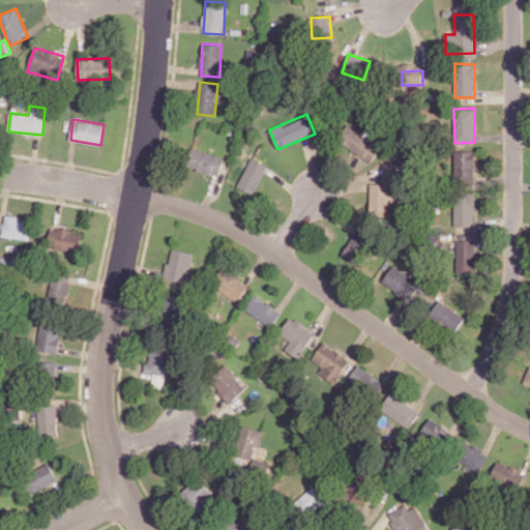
[(370,163),(380,148),(351,125),(341,139),(370,163)]
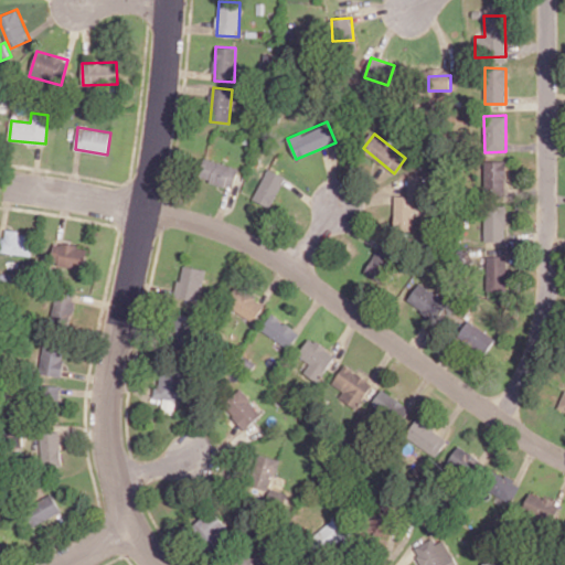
[(235,187),(238,166),(203,159),(199,180),(235,187)]
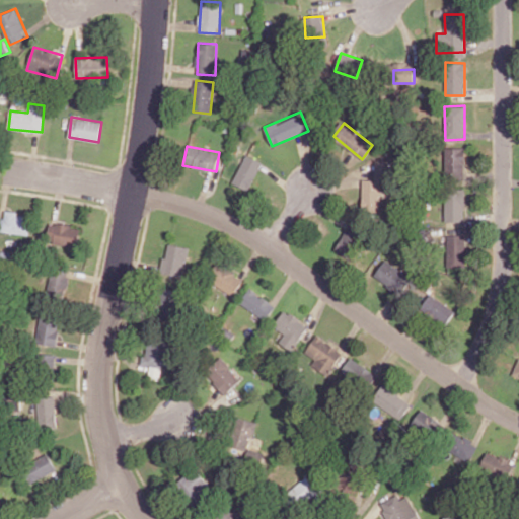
[(445,178),(465,178),(465,147),(446,147),(445,178)]
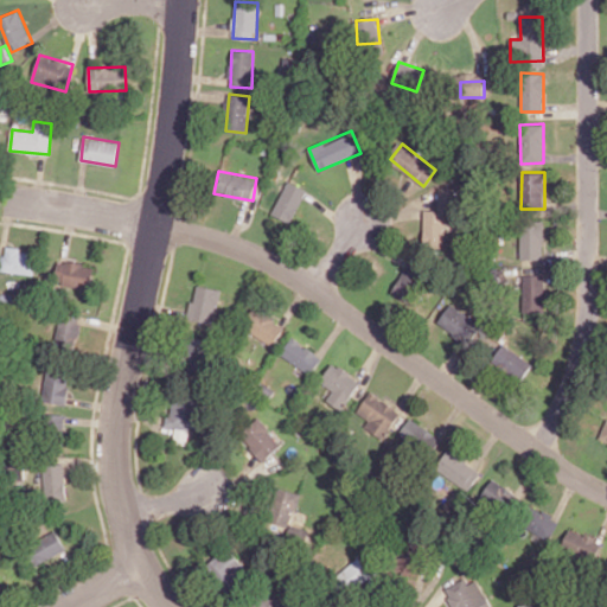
[(273,215),(293,222),(306,187),(286,180),(273,215)]
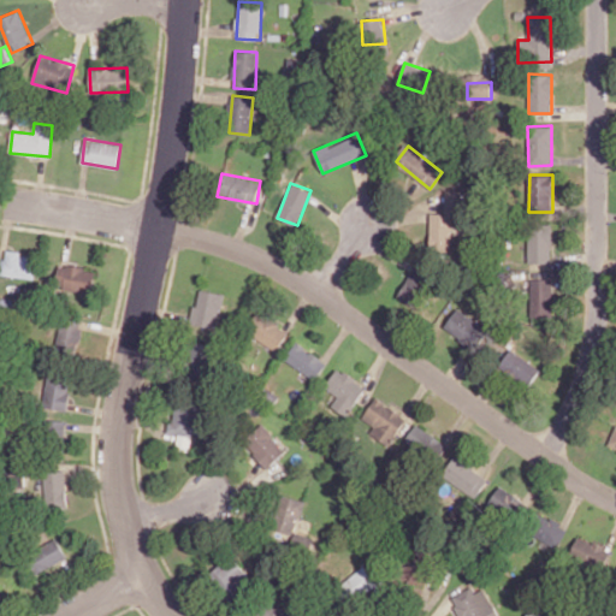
[(430,250),(452,252),(455,190),(445,189),(444,213),(431,213),(430,250)]
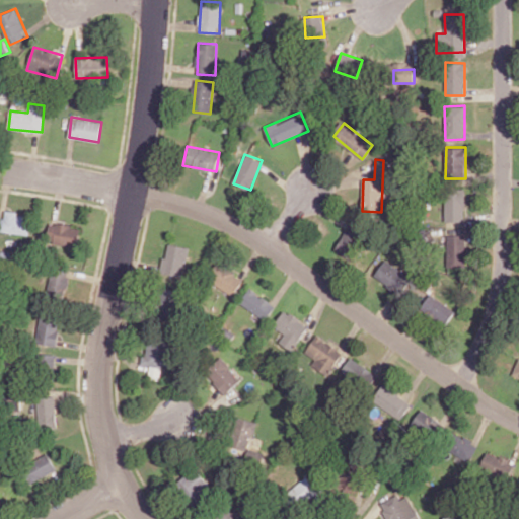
[(445,221),(464,222),(465,189),(445,188),(445,221)]
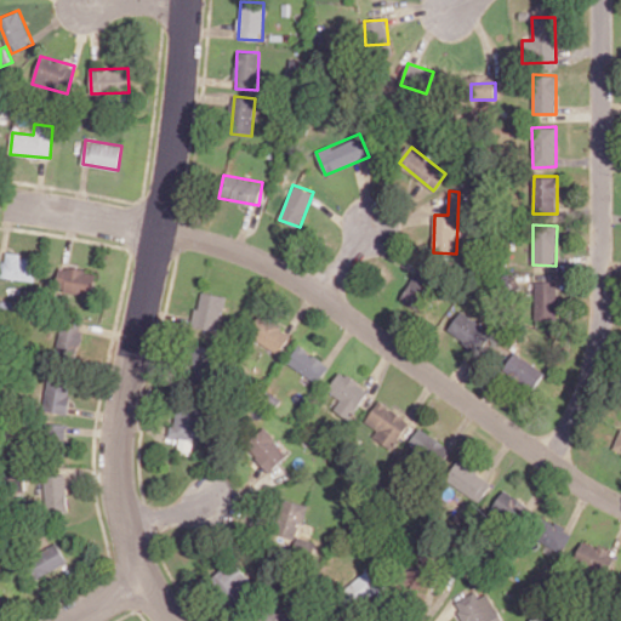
[(38,257),(4,254),(3,277),(35,280),(38,257)]
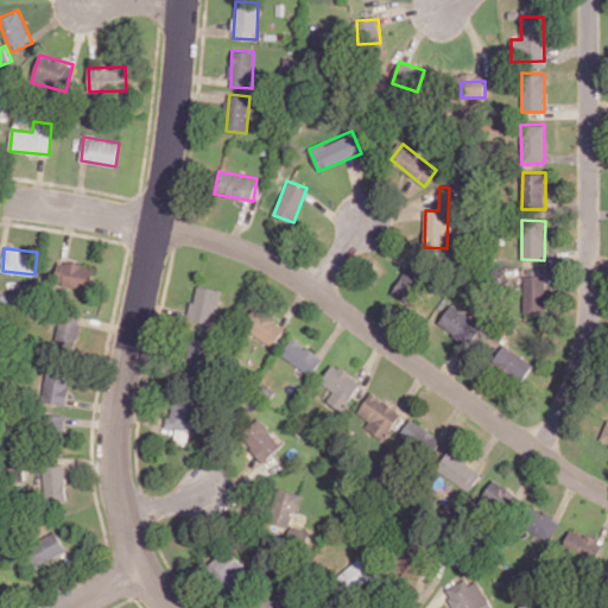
[(92,289),(94,265),(58,261),(56,285),(92,289)]
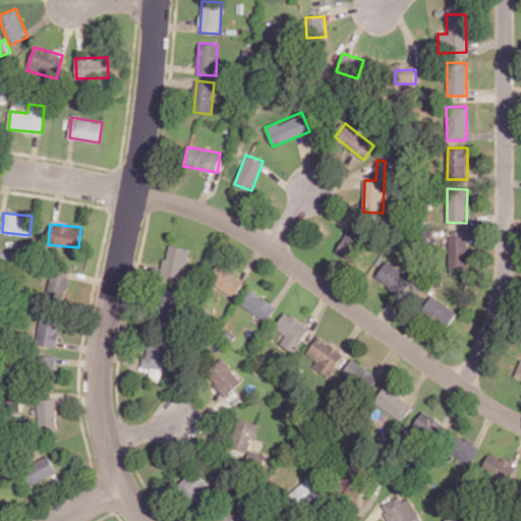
[(449,268),(467,268),(468,235),(449,235),(449,268)]
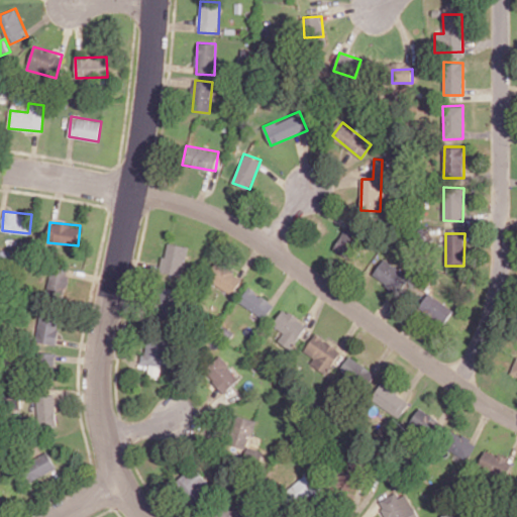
[(188,246),(167,242),(161,271),(182,276),(188,246)]
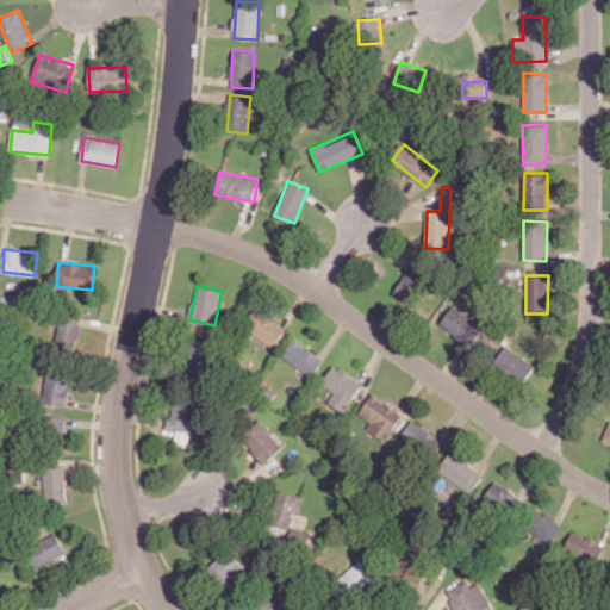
[(468,343),(483,322),(453,304),(440,327),(468,343)]
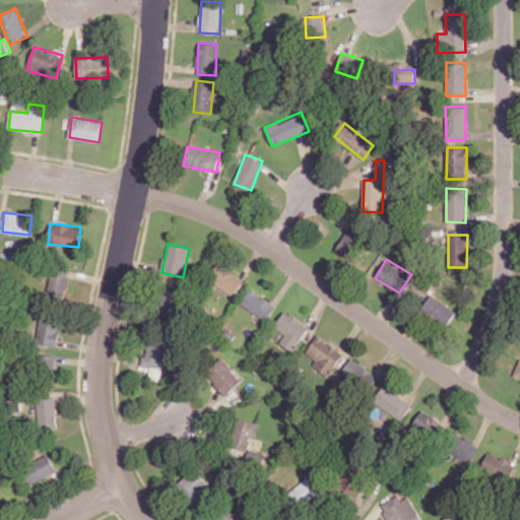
[(245,279),(218,262),(208,278),(234,296),(245,279)]
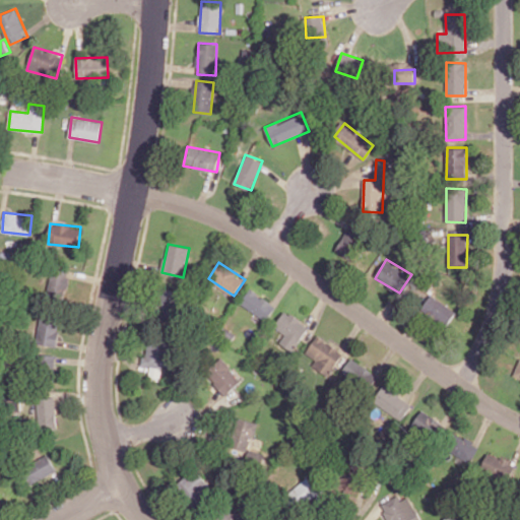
[(47,298),(65,301),(70,268),(52,266),(47,298)]
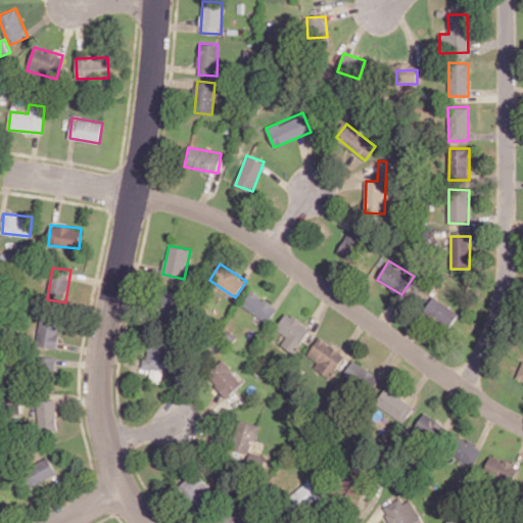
[(241,305),(267,323),(277,307),(251,290),(241,305)]
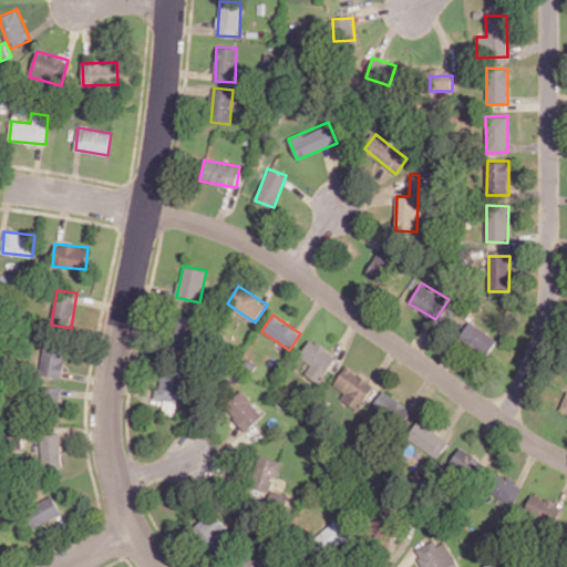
[(189,316),(176,316),(176,329),(173,329),(172,347),(187,348),(189,316)]
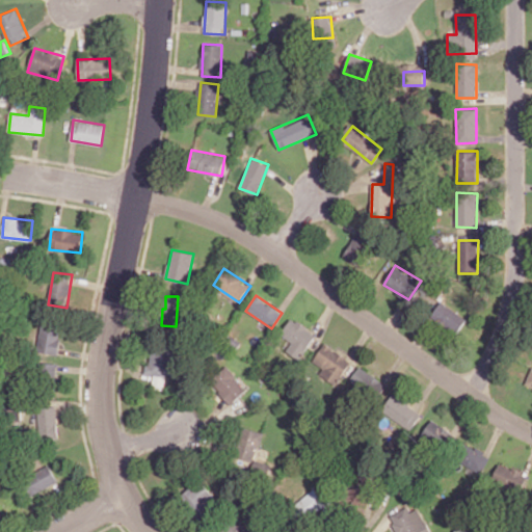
[(466,317),(440,301),(430,317),(456,333),(466,317)]
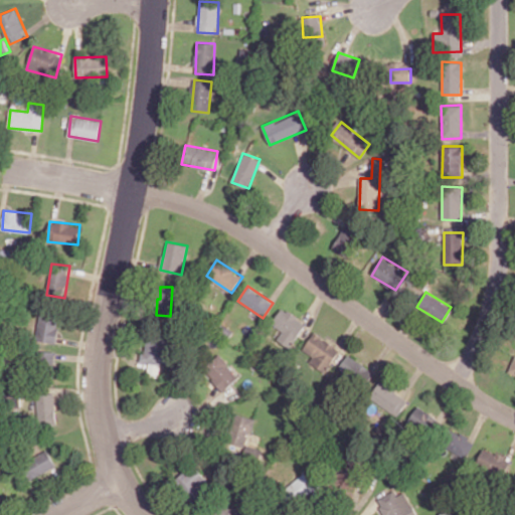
[(277,339),(291,348),(307,323),(282,308),(272,324),(283,331),(277,339)]
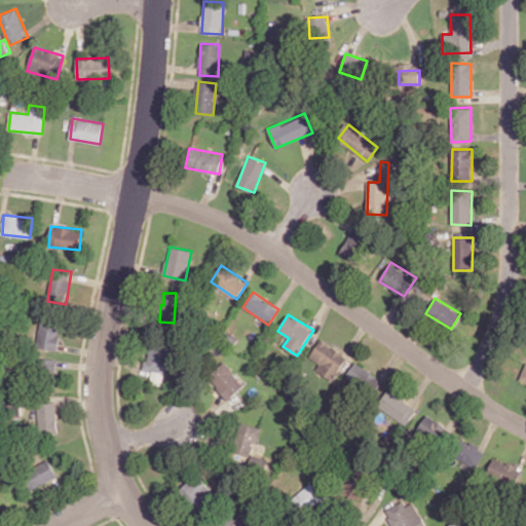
[(57,350),(62,324),(41,320),(36,346),(57,350)]
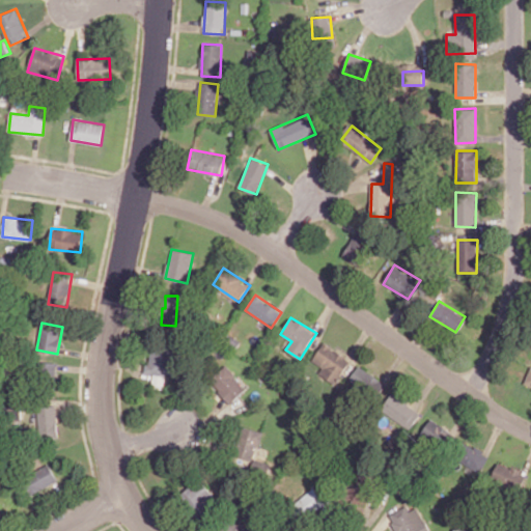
[(336,384),(351,359),(323,343),(312,361),(323,366),(318,373),(336,384)]
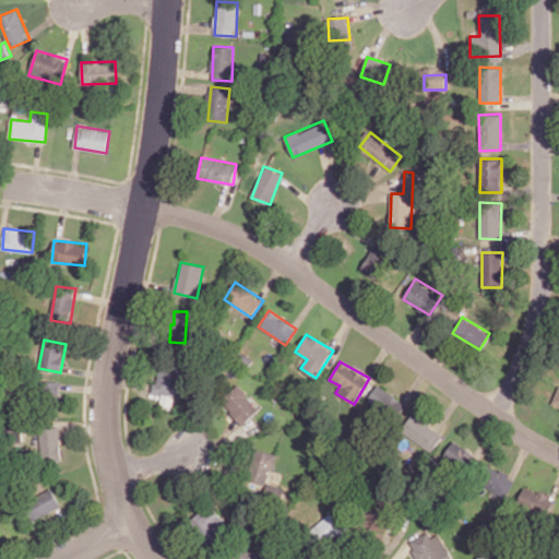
[(161,407),(173,409),(174,393),(180,394),(183,369),(158,366),(155,393),(162,394),(161,407)]
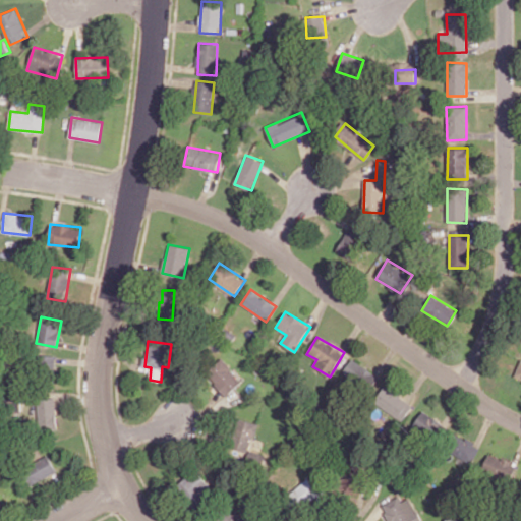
[(38,378),(55,379),(56,355),(38,354),(38,378)]
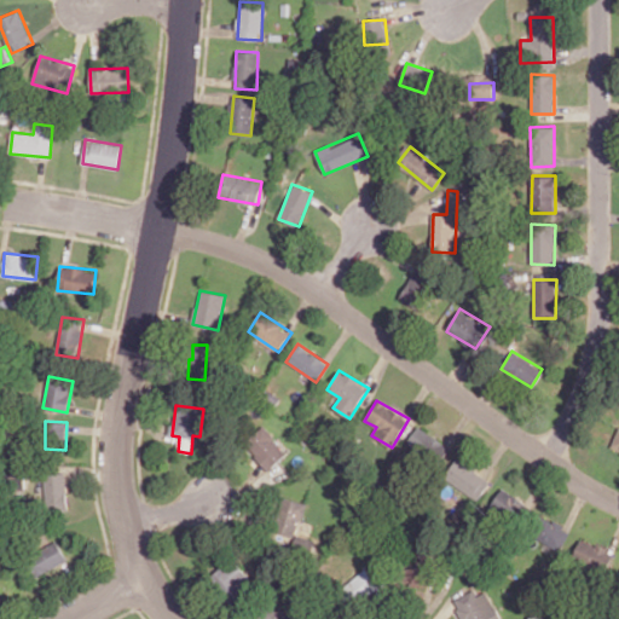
[(268,469),(287,453),(261,426),(243,443),(268,469)]
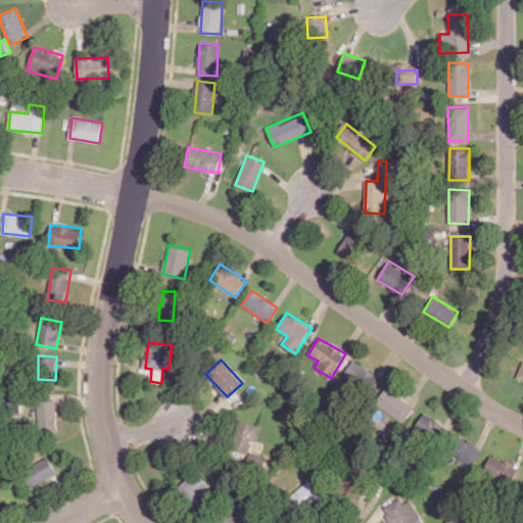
[(378,374),(352,360),(343,376),(369,390),(378,374)]
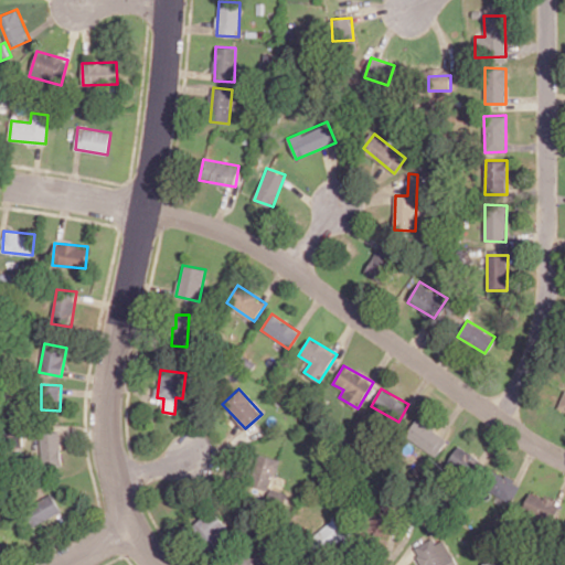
[(405,436),(436,457),(447,439),(417,418),(405,436)]
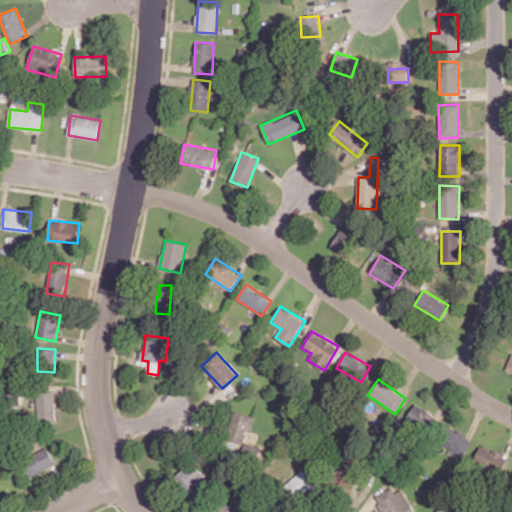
[(55,389),(37,389),(37,422),(55,422),(55,389)]
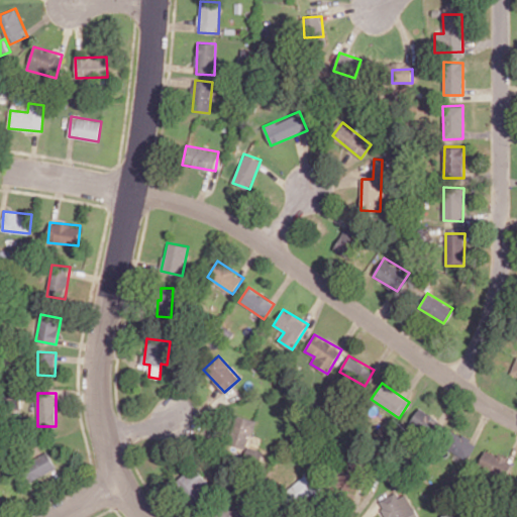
[(432,436),(440,418),(417,408),(409,426),(432,436)]
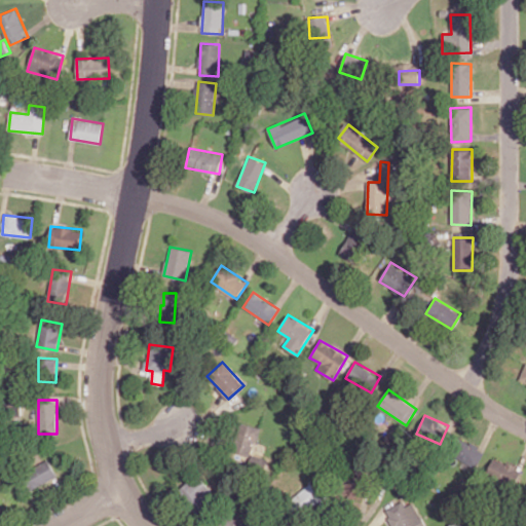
[(233,452),(252,456),(259,426),(240,422),(233,452)]
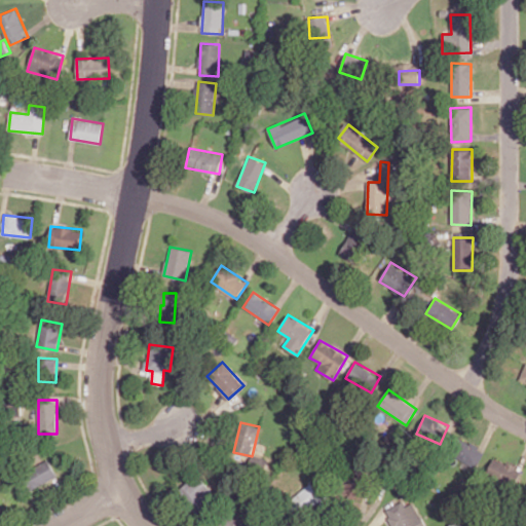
[(478,467),(485,449),(461,440),(454,458),(478,467)]
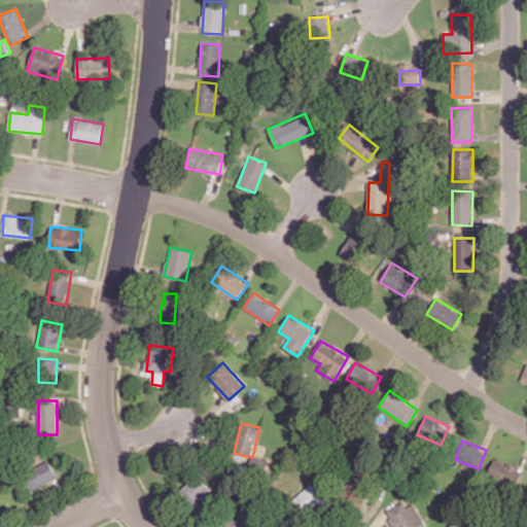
[(487,476),(515,487),(522,470),(494,458),(487,476)]
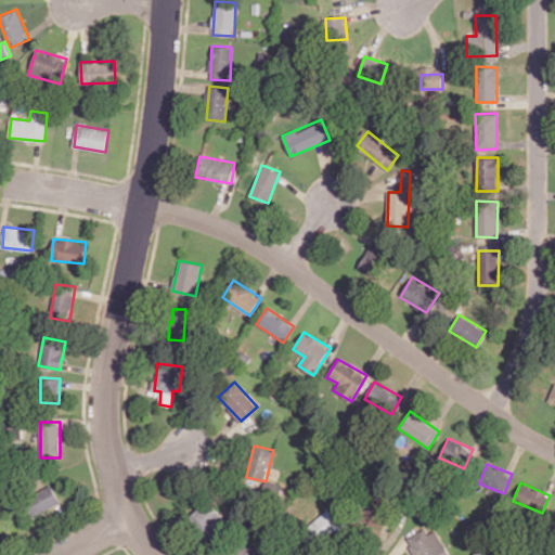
[(31,517),(61,503),(52,486),(23,501),(31,517)]
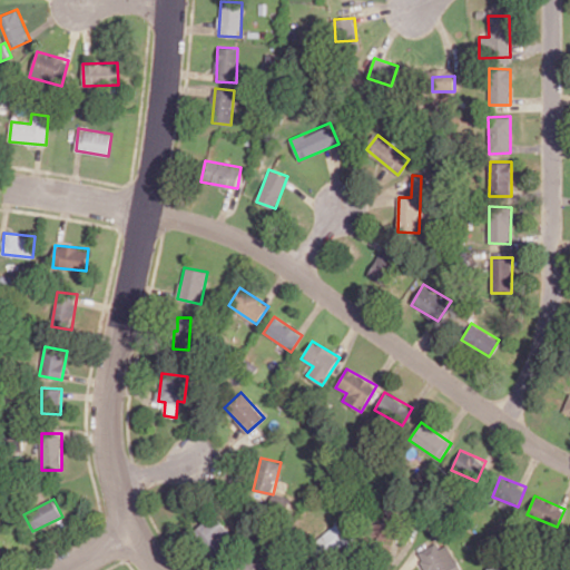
[(194,533),(213,554),(234,536),(215,514),(194,533)]
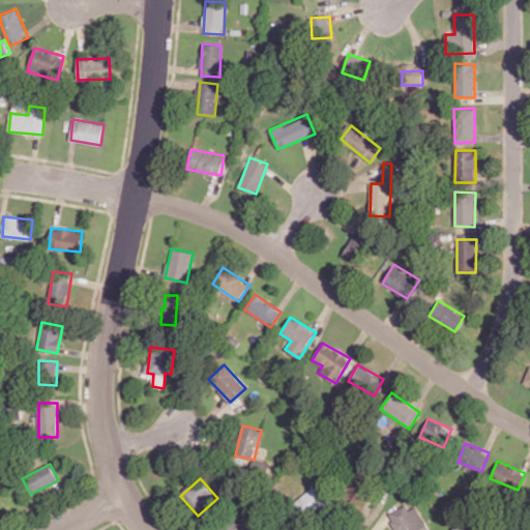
[(371,502),(372,481),(352,481),(351,502),(371,502)]
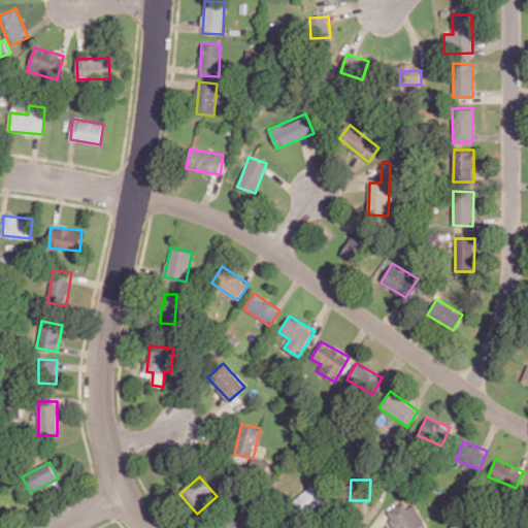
[(324,498),(311,485),(293,501),(305,515),(324,498)]
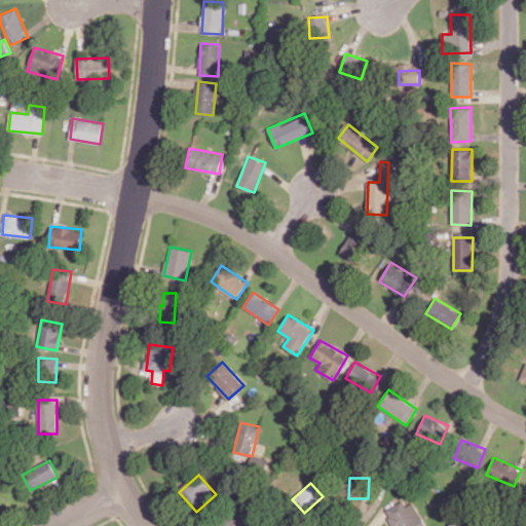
[(393,525),(423,525),(408,497),(385,511),(393,525)]
